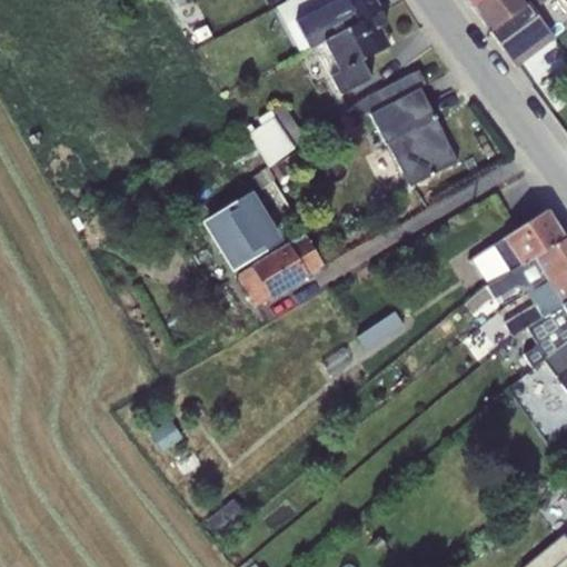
[(167,0),(173,10),(188,1),(187,0),(167,0)]
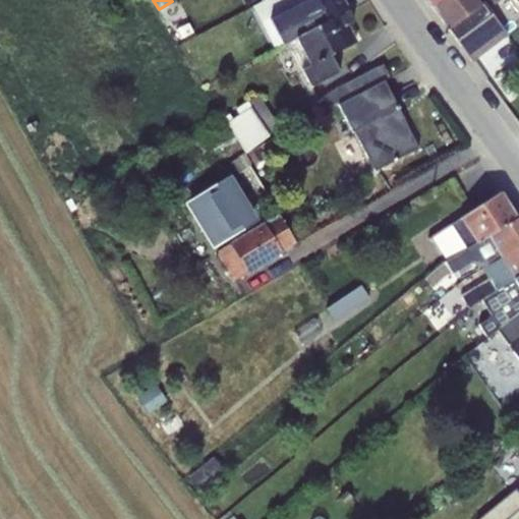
[(298,5),(295,0),(261,0),(253,4),(276,48),(297,38),(350,10),(345,0),(306,0),(298,5)]
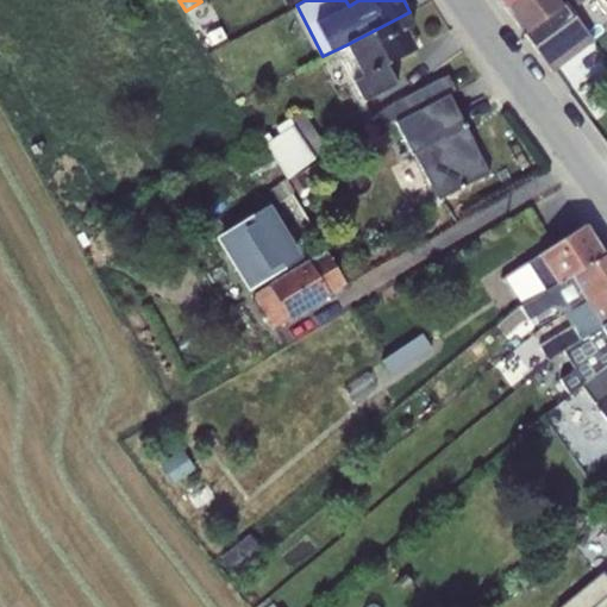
[(512,0),(505,5),(554,70),(595,39),(573,7),(582,0),(512,0)]
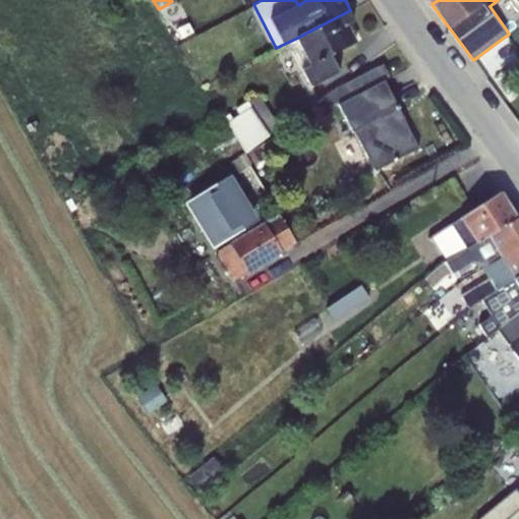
[(350,10),(297,38),(311,64),(302,68),(311,87),(339,71),(331,55),(358,41),(350,24),(356,21),(350,10)]
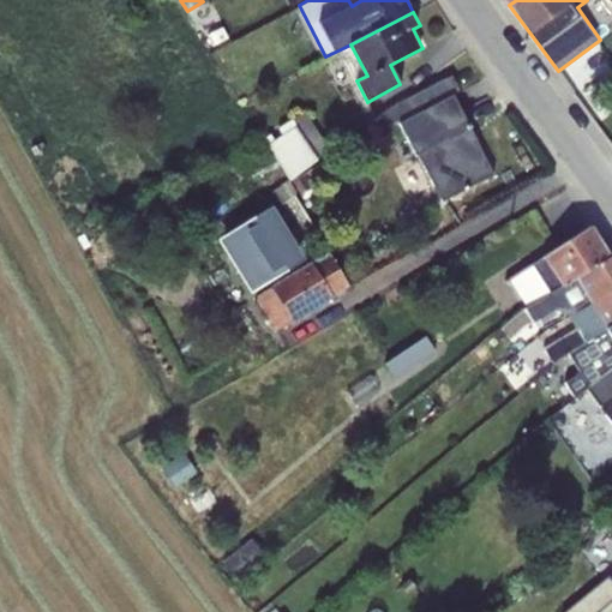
[(401,123),(454,94),(462,90),(454,72),(382,108),(391,127),(401,123)]
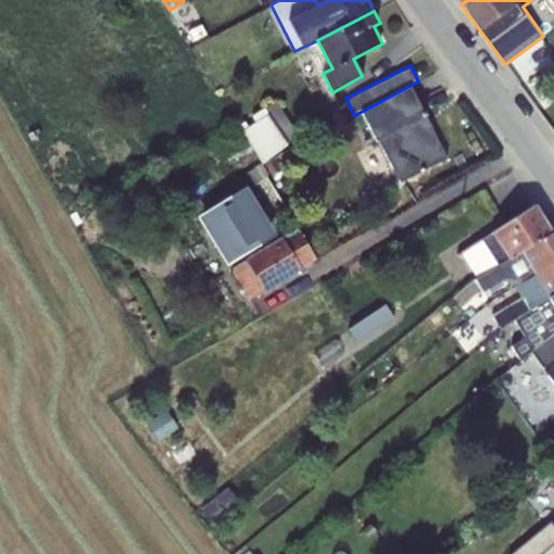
[(411,85),(363,111),(377,139),(379,138),(401,181),(448,158),(432,127),(428,129),(422,117),(427,115),(411,85)]
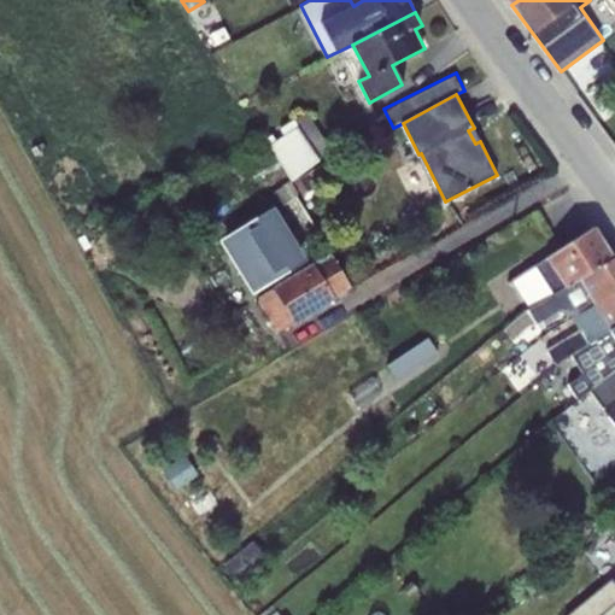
[(297,186),(300,193),(308,204),(322,195),(305,171),(321,159),(323,164),(335,154),(308,112),(280,128),(285,134),(277,140),(274,134),(267,139),(292,179),(293,180),(294,179),(297,186)]
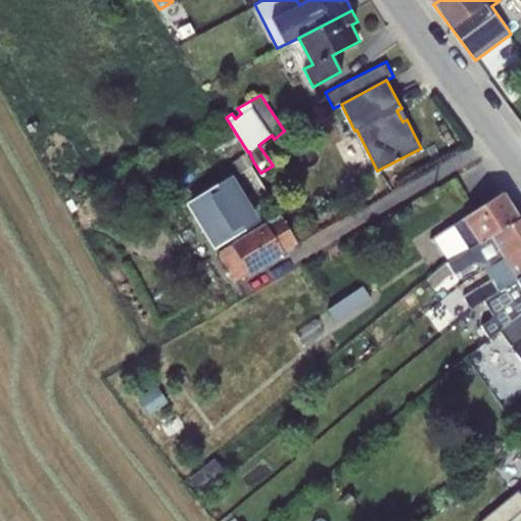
[(248,152),(247,151),(233,159),(241,173),(254,163),(251,157),(249,151),(248,152)]
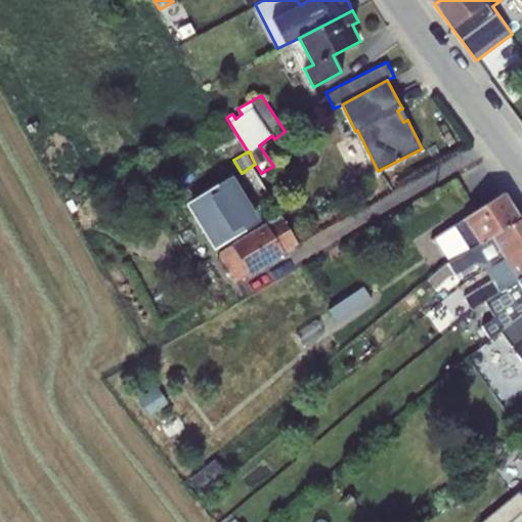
[(232,175),(185,202),(211,249),(259,222),(232,175)]
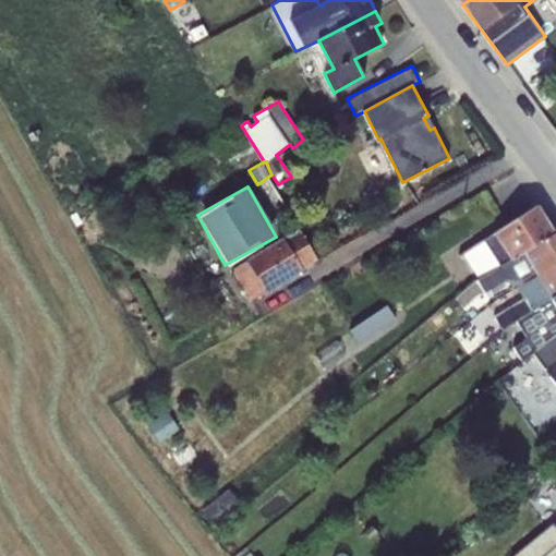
[(480,278),(554,232),(536,205),(507,225),(464,253),(480,278)]
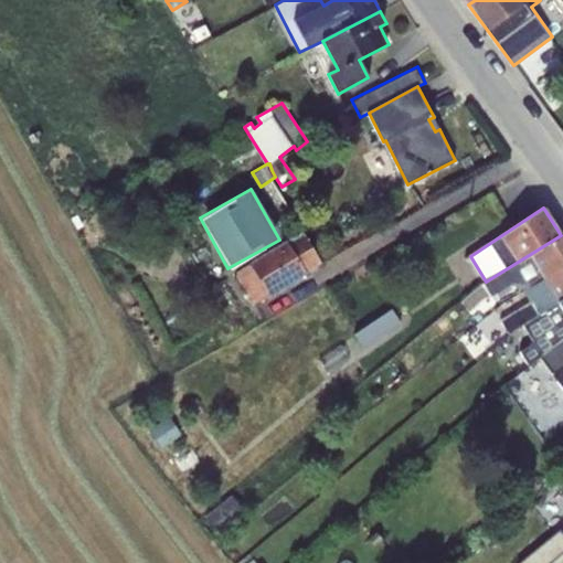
[(304,232),(236,273),(255,304),(324,264),(304,232)]
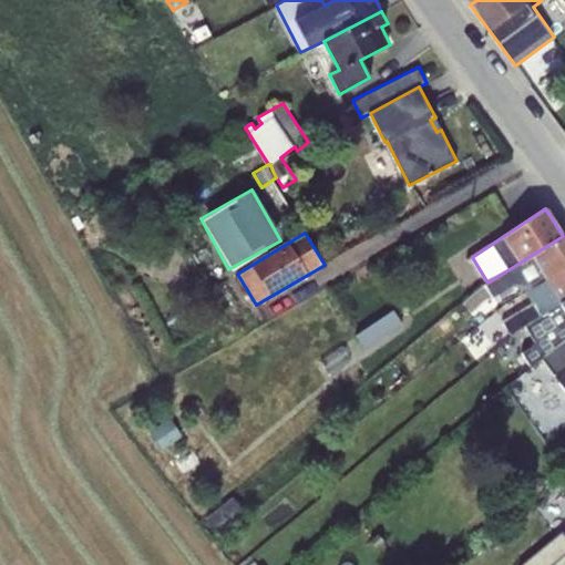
[(564,235),(563,236),(488,283),(460,306),(468,315),(494,295),(522,277),(527,288),(564,266),(564,235)]
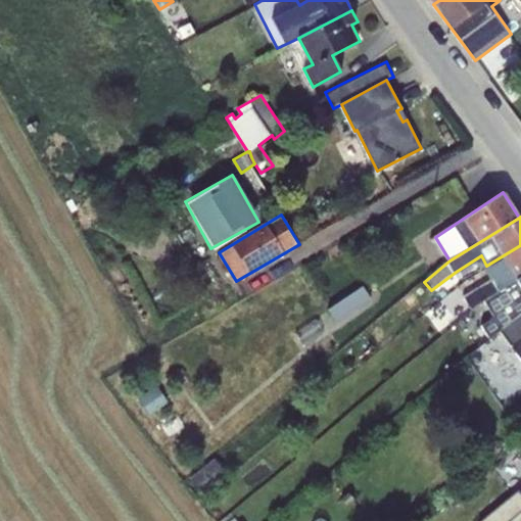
[(520,245),(486,266),(493,278),(464,295),(472,308),(484,299),(520,276),(520,245)]
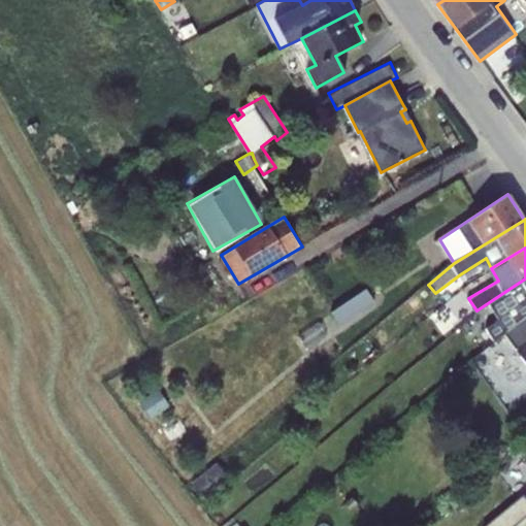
[(525,278),(489,302),(499,318),(486,327),(494,338),(504,331),(525,316),(525,278)]
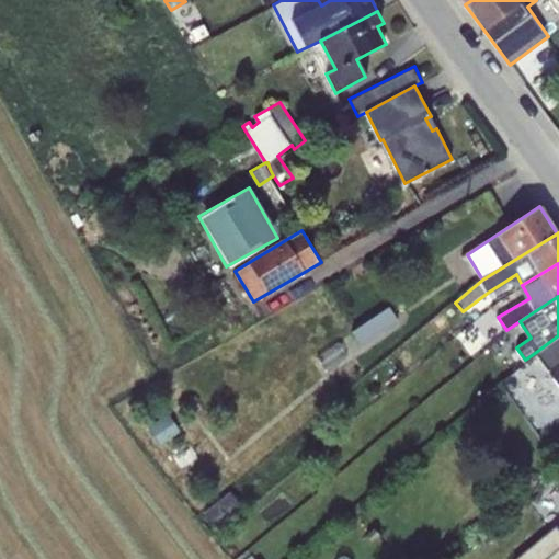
[(389,307),(354,331),(362,345),(399,321),(389,307)]
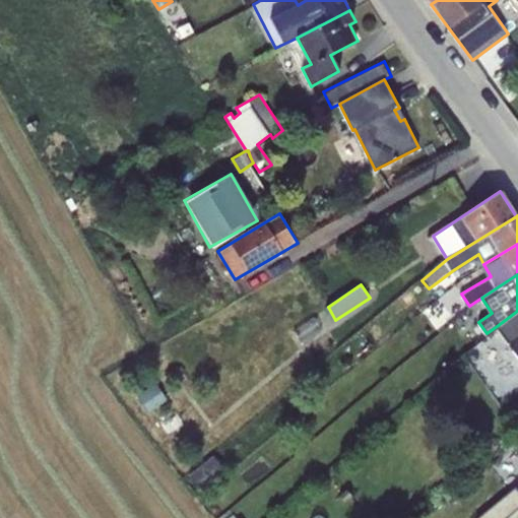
[(517,311),(497,326),(517,354),(517,311)]
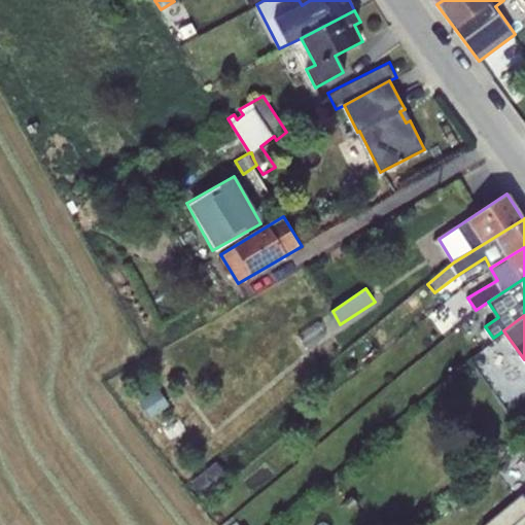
[(318,321),(299,335),(306,346),(325,334),(318,321)]
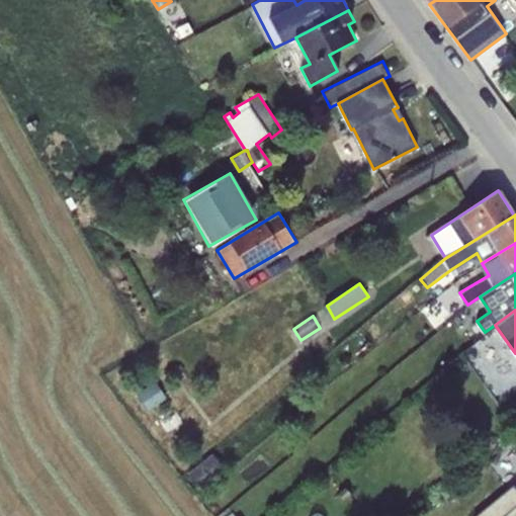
[(157,381),(138,395),(148,410),(167,398),(157,381)]
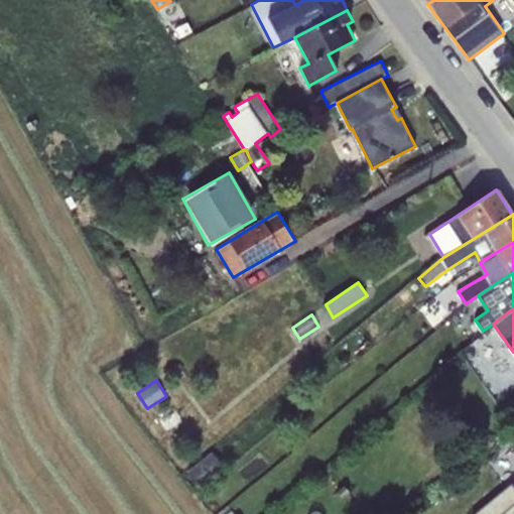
[(171,402),(157,411),(161,417),(159,418),(167,430),(184,419),(176,406),(175,407),(171,402)]
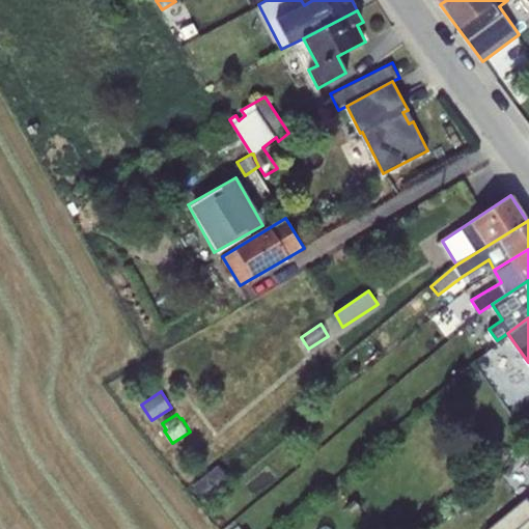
[(218,464),(194,484),(209,502),(232,482),(218,464)]
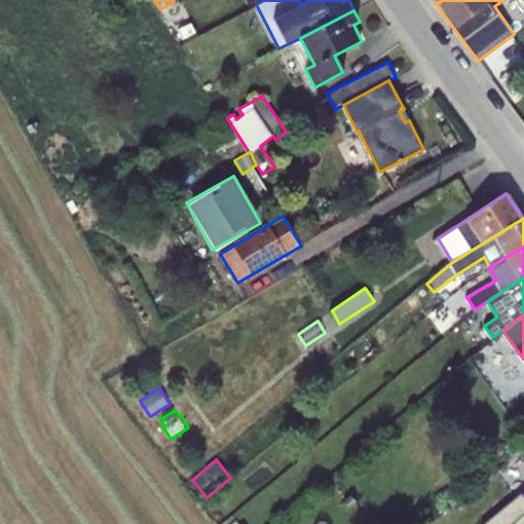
[(523,491),(521,489),(481,523),(509,523),(523,511),(523,491)]
